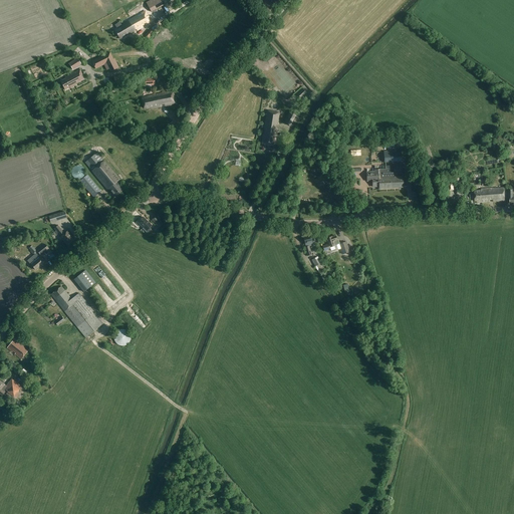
[(152,0),(146,3),(152,12),(165,5),(162,0),(152,0)]
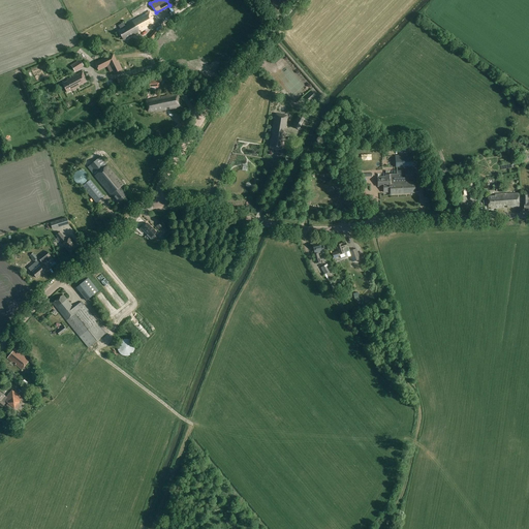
[(141,30),(141,31),(155,22),(150,11),(134,21),(141,30)]
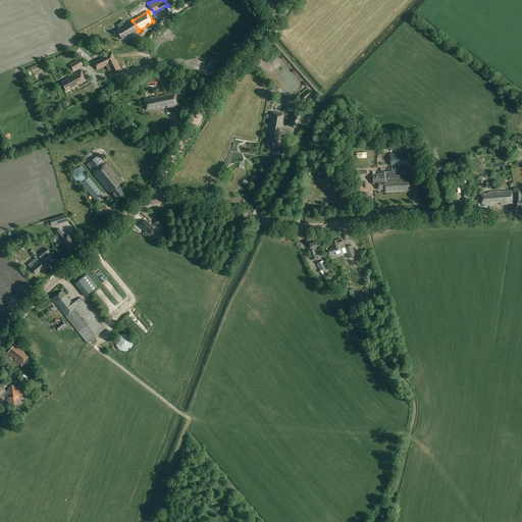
[(132,35),(136,33),(136,32),(139,30),(133,20),(123,25),(121,22),(116,25),(118,29),(116,30),(121,40),(132,34),(132,35)]
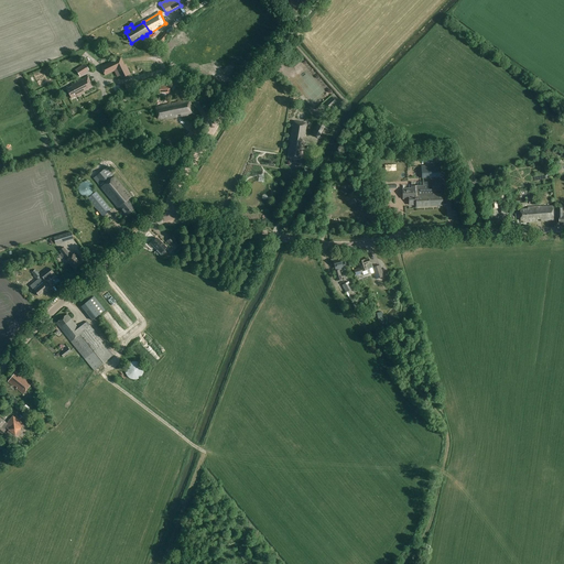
[(156,41),(161,45),(167,36),(164,33),(156,41)]
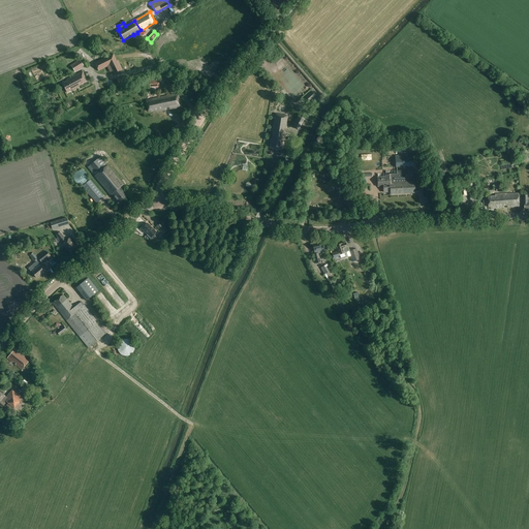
[(113,54),(95,63),(97,66),(96,66),(98,70),(106,66),(110,72),(113,70),(115,73),(122,69),(118,61),(116,61),(113,54)]
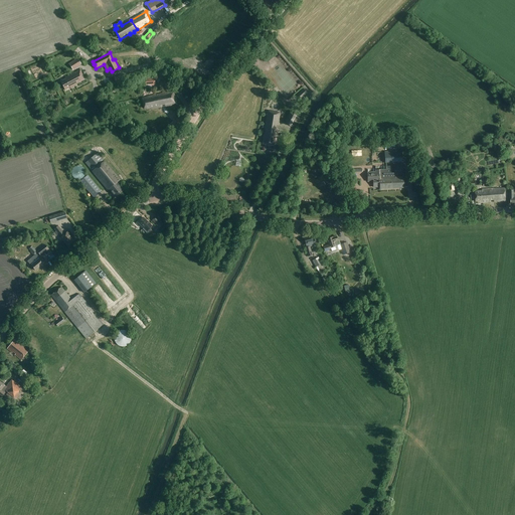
[(71,62),(74,68),(80,64),(77,59),(71,62)]
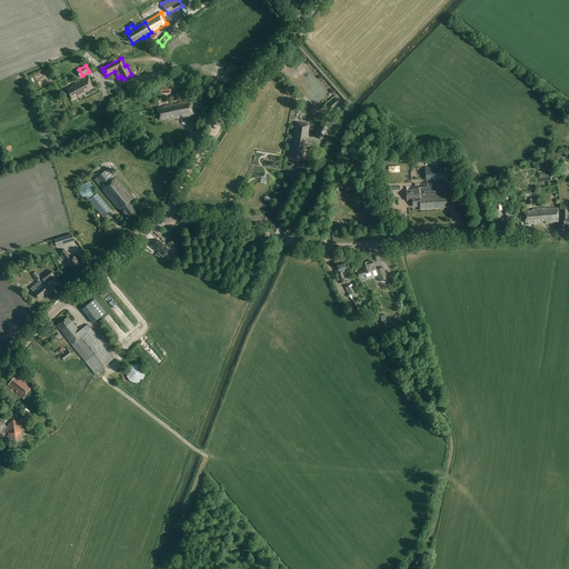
[(67,91),(72,100),(78,97),(79,98),(83,96),(82,95),(93,89),(90,83),(91,82),(89,78),(72,87),(73,88),(67,91)]
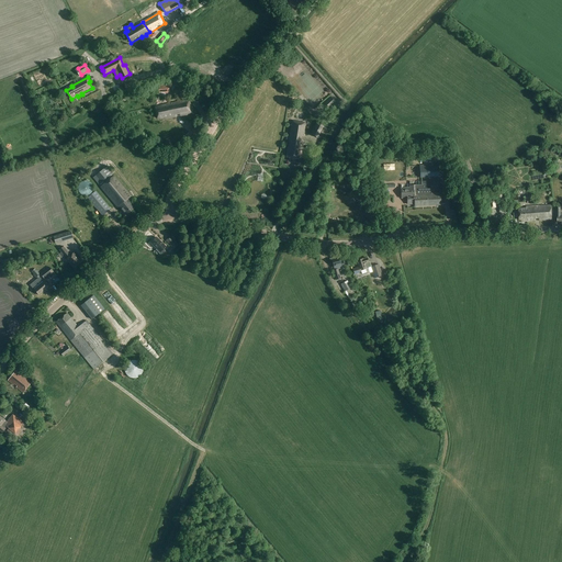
[(318,109),(324,100),(318,96),(312,103),(318,109)]
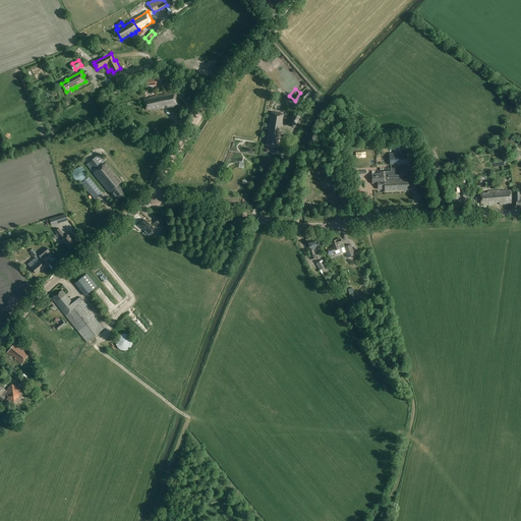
[(171,94),(143,99),(146,110),(148,110),(148,111),(155,109),(155,110),(164,109),(163,107),(167,106),(167,108),(177,106),(175,94),(171,95),(171,94)]
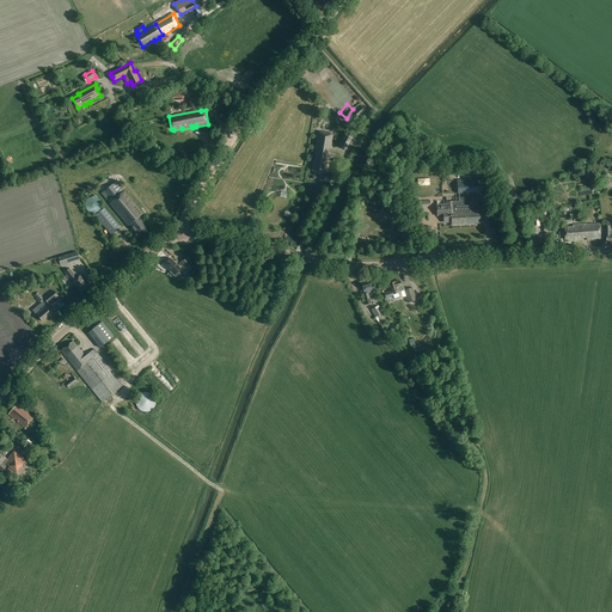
[(346,132),(338,147),(346,151),(353,136),(346,132)]
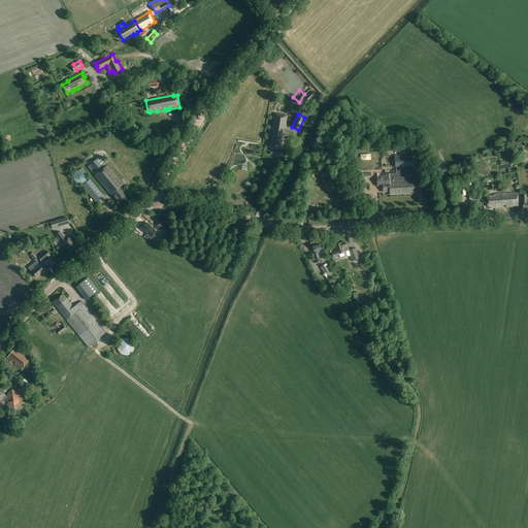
[(270,147),(279,150),(279,147),(281,147),(282,142),(283,142),(284,132),(282,132),(283,128),(285,128),(286,124),(285,124),(287,117),(274,114),(269,140),(270,140),(269,145),(270,145),(270,147)]
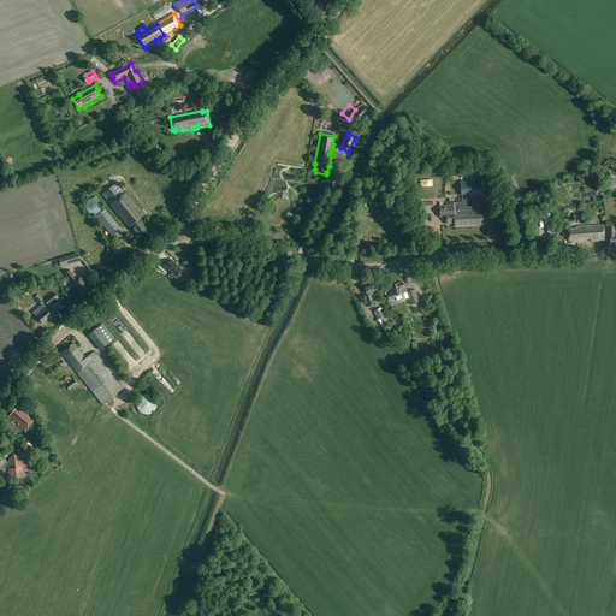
[(303,175),(313,176),(317,149),(307,148),(303,175)]
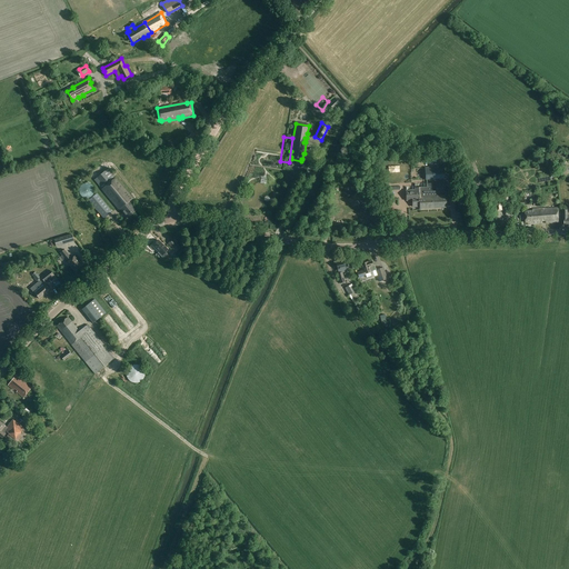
[(558,170),(561,175),(568,169),(566,165),(558,170)]
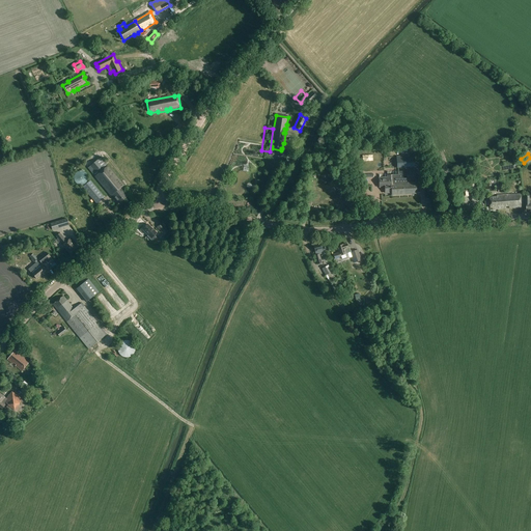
[(415,156),(396,157),(397,168),(415,167),(415,156)]
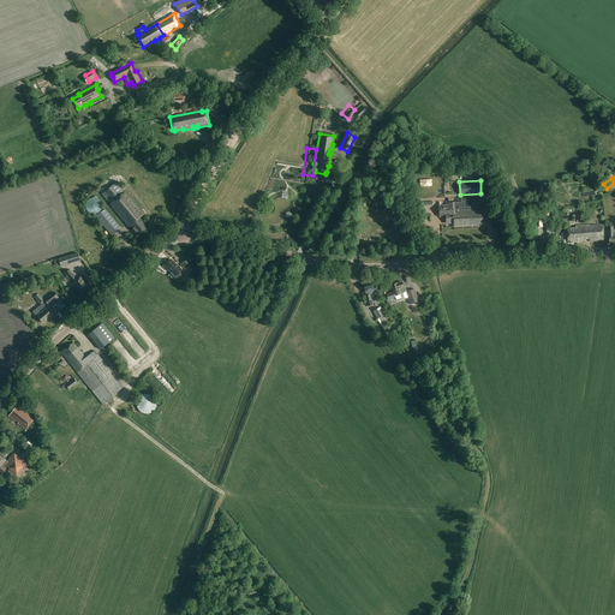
[(101,195),(109,206),(126,225),(129,227),(131,226),(138,236),(148,228),(141,219),(143,216),(115,183),(101,195)]
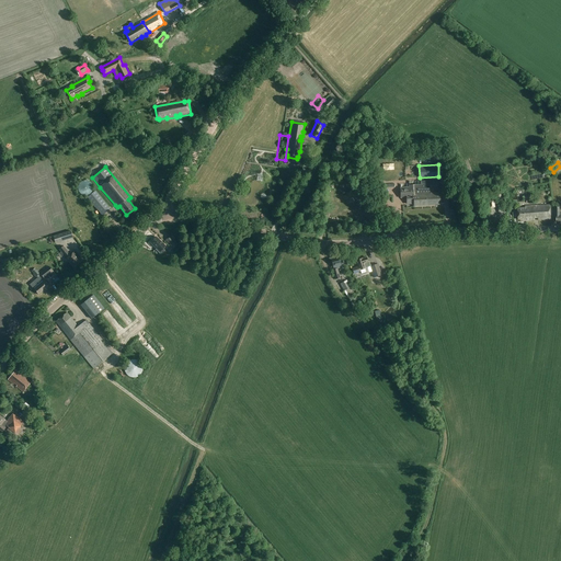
[(80,194),(81,194),(82,195),(84,196),(86,196),(87,196),(87,195),(89,195),(90,194),(91,193),(92,192),(92,191),(93,190),(93,189),(93,187),(92,186),(92,185),(92,184),(91,184),(91,183),(90,183),(89,182),(88,181),(87,181),(84,181),(83,181),(82,182),(81,182),(80,183),(79,184),(79,185),(78,185),(78,187),(78,189),(78,190),(78,191),(79,192),(79,193),(80,193),(80,194)]
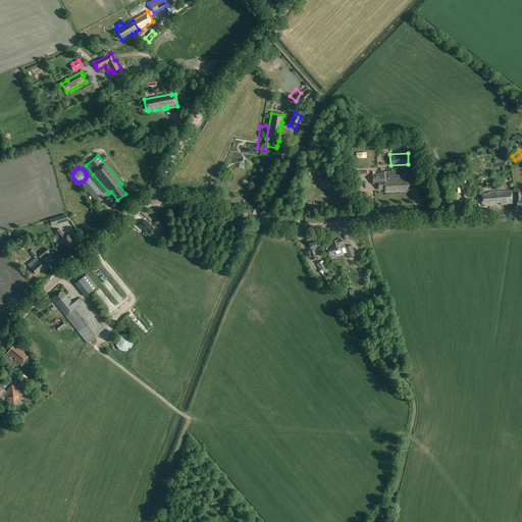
[(376,186),(377,186),(378,191),(385,190),(384,192),(409,191),(408,168),(400,168),(400,171),(398,171),(398,168),(390,168),(390,172),(380,172),(380,174),(372,175),(373,185),(376,184),(376,186)]
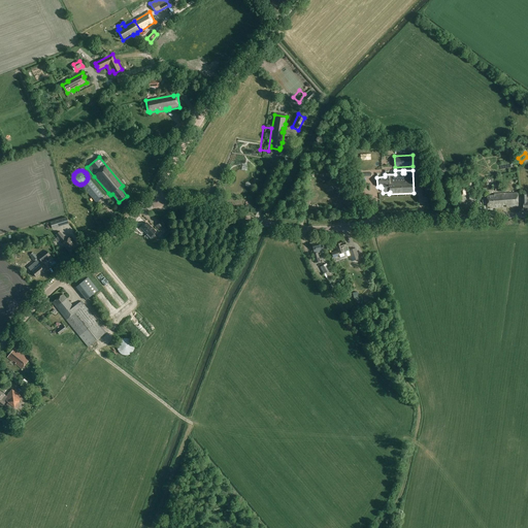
[(83,187),(92,198),(96,203),(104,197),(90,179),(83,187)]
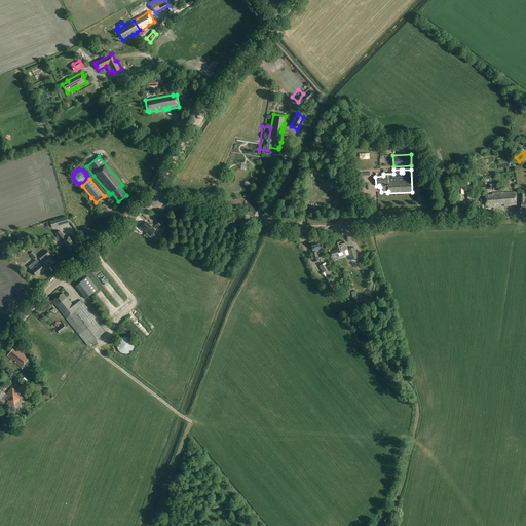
[(517,205),(516,192),(493,193),(493,195),(485,195),(486,205),(488,205),(488,208),(500,207),(500,204),(504,204),(504,207),(517,205)]
